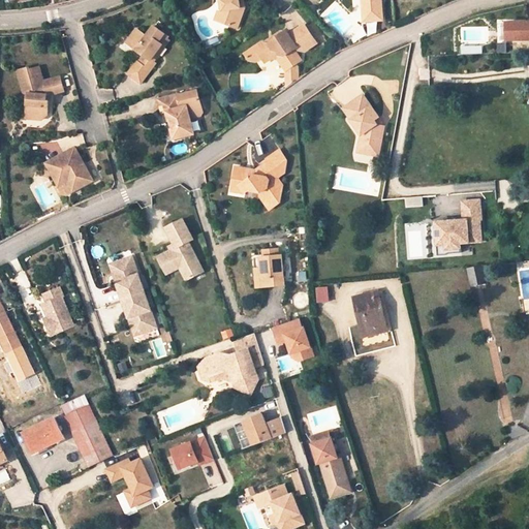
[(209,0),(210,13),(217,19),(223,9),(218,9),(216,0),(209,0)]
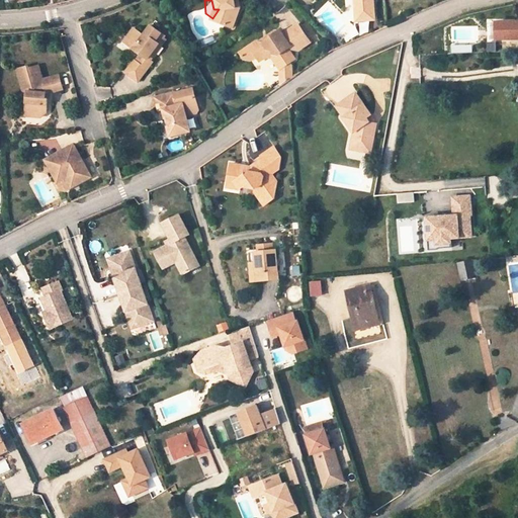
[(211,0),(213,9),(219,9),(212,18),(227,27),(236,13),(233,10),(233,5),(236,5),(235,0),(211,0)]
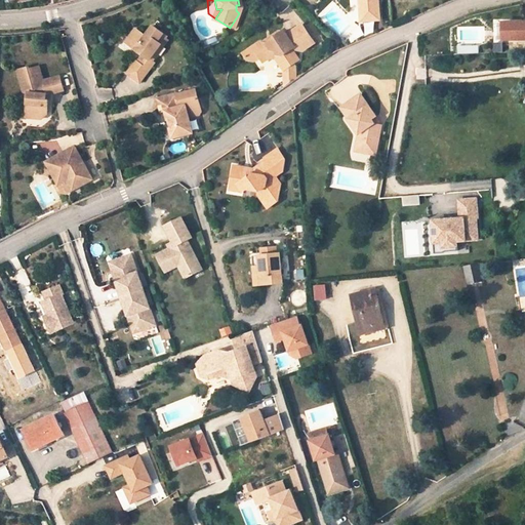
[(367,0),(368,1),(365,2),(366,11),(381,10),(380,0),(367,0)]
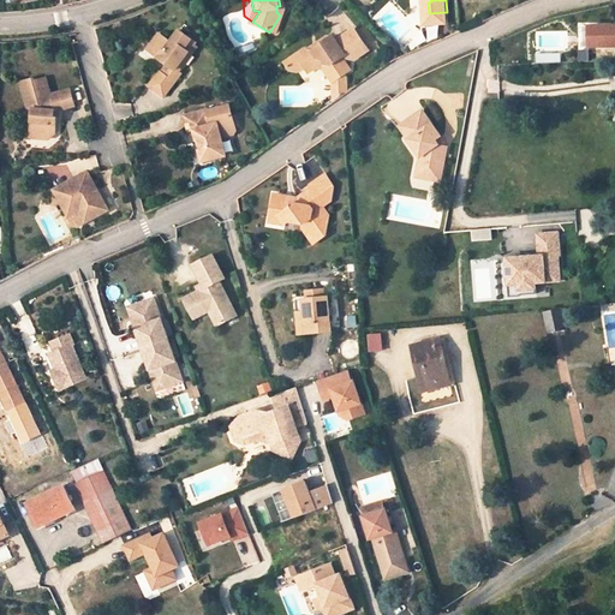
[(614,25),(590,27),(590,46),(614,46),(614,25)]
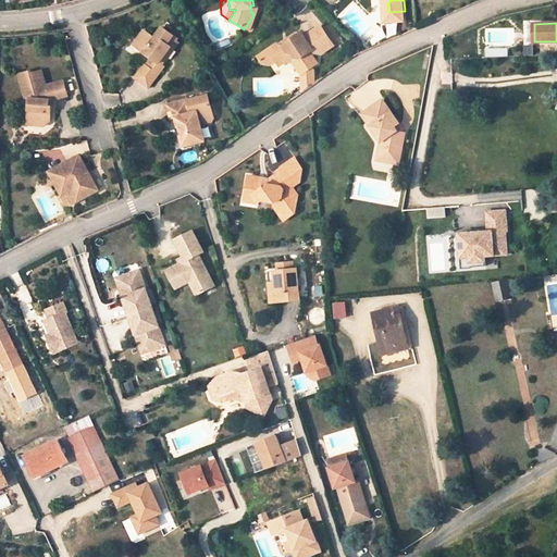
[(165,27),(161,24),(152,35),(156,38),(165,27)]
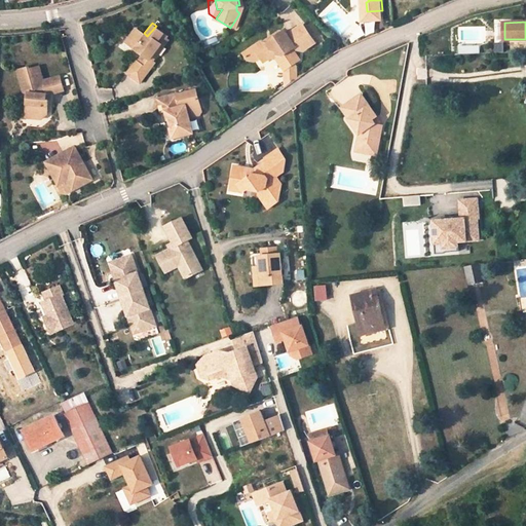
[(156,26),(147,36),(144,33),(138,28),(127,40),(149,59),(143,65),(138,61),(127,72),(140,82),(156,64),(154,61),(159,54),(156,51),(162,44),(164,46),(170,40),(166,38),(168,36),(156,26)]
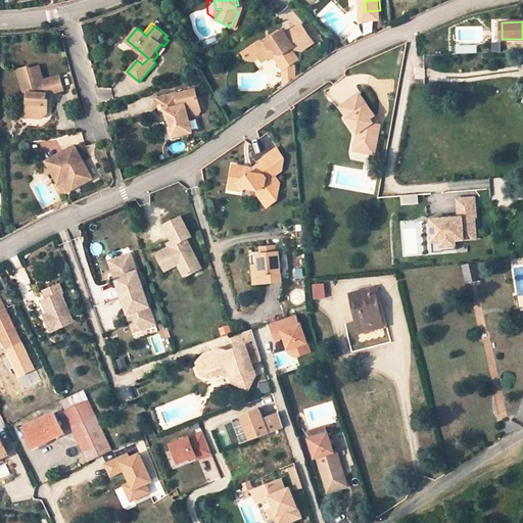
[(287,35),(285,31),(280,34),(275,37),(276,39),(267,45),(259,44),(243,55),(247,61),(253,62),(259,58),(263,63),(271,58),(277,59),(284,70),(298,61),(291,50),(294,48),(296,50),(299,51),(314,42),(302,26),(287,35)]
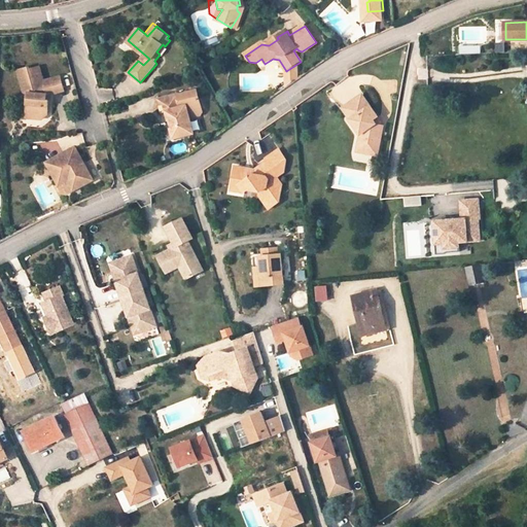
[(282,34),(280,32),(261,44),(269,45),(278,39),(277,37),(282,34)]
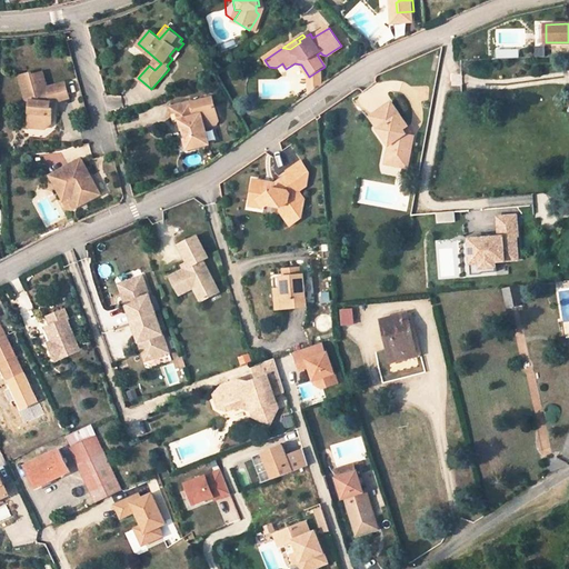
[(329,60),(343,50),(341,46),(326,56),(329,60)]
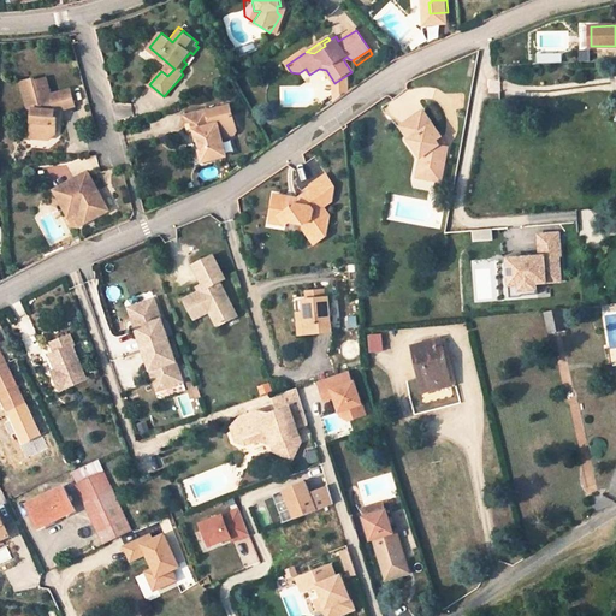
[(58,122),(58,116),(77,110),(72,94),(53,99),(48,82),(35,86),(34,82),(22,84),(29,113),(37,114),(33,140),(52,143),(59,140),(61,123),(58,122)]
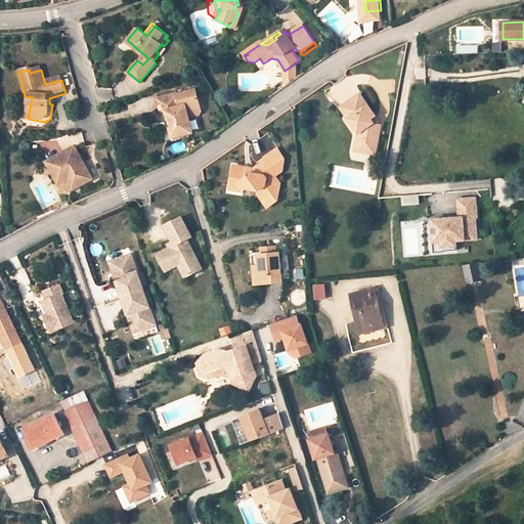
[(169,130),(172,139),(191,133),(188,121),(199,119),(203,118),(204,116),(198,91),(177,97),(157,100),(161,114),(165,113),(167,122),(170,121),(172,129),(169,130)]
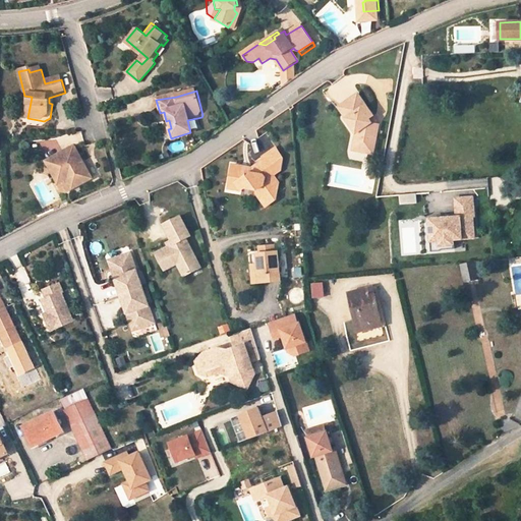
[(364,142),(363,151),(373,153),(379,124),(377,123),(373,123),(369,118),(373,115),(358,93),(343,104),(350,115),(347,118),(356,132),(355,140),(364,142)]
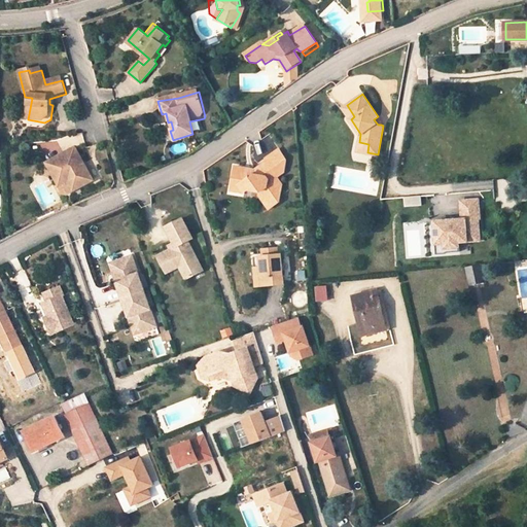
[(354,116),(347,105),(343,107),(351,119),(354,116)]
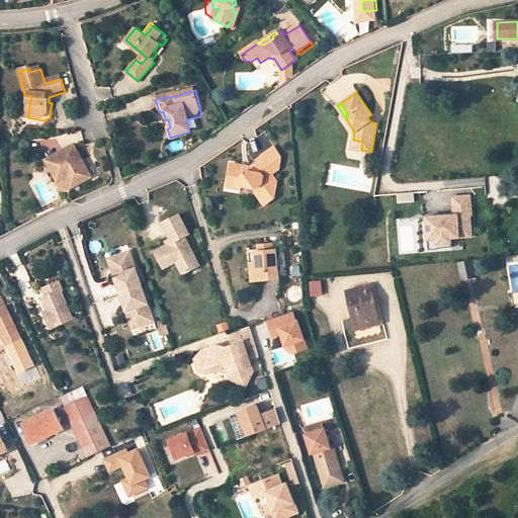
[(362,142),(353,140),(351,149),(361,150),(362,142)]
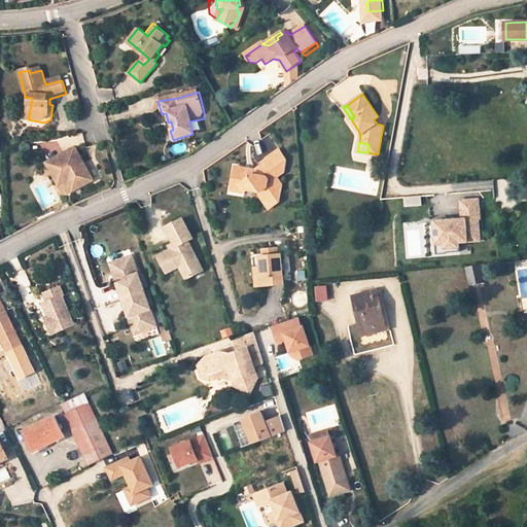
[(60,181),(69,176),(72,181),(78,189),(97,177),(78,146),(49,164),(60,181)]
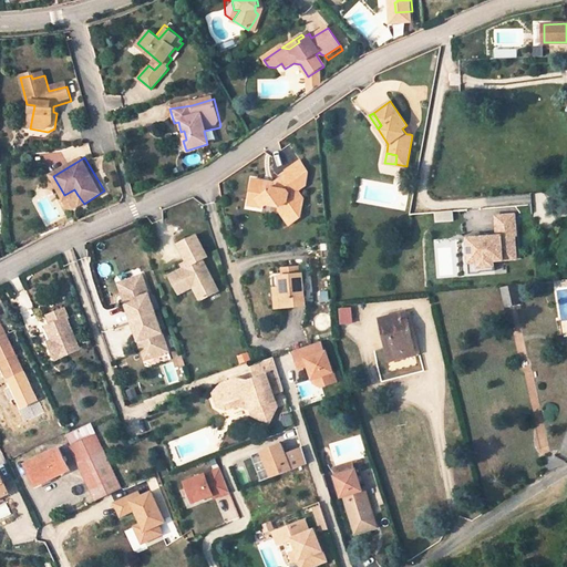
[(307,168),(302,162),(286,172),(300,187),(305,184),(307,168)]
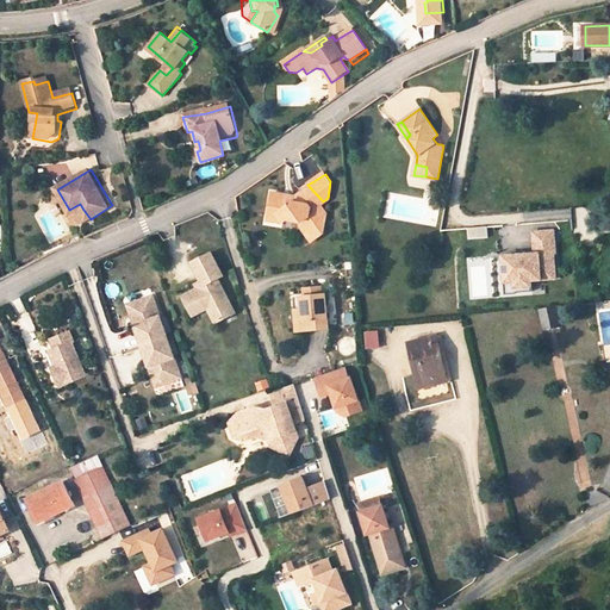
[(323,201),(307,185),(287,199),(318,205),(323,201)]
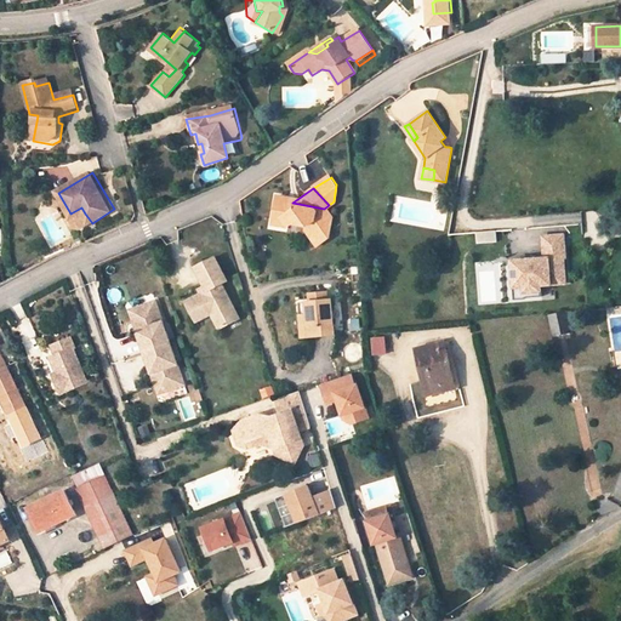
[(283,204),(274,203),(272,216),(280,218),(279,224),(286,226),(289,222),(302,224),(302,228),(314,241),(326,233),(329,216),(324,209),(292,203),(289,198),(284,198),(283,204)]
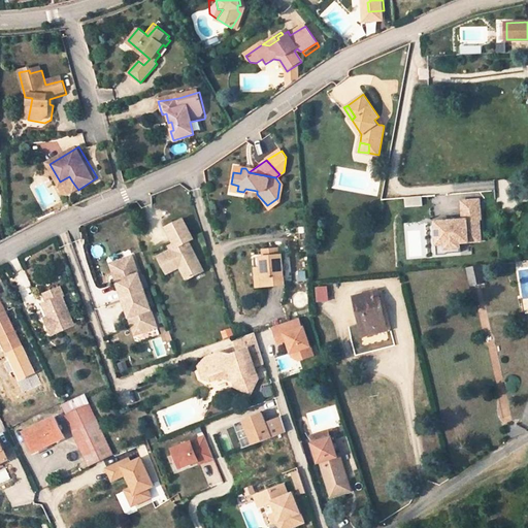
[(69,176),(60,182),(63,187),(72,182),(69,176)]
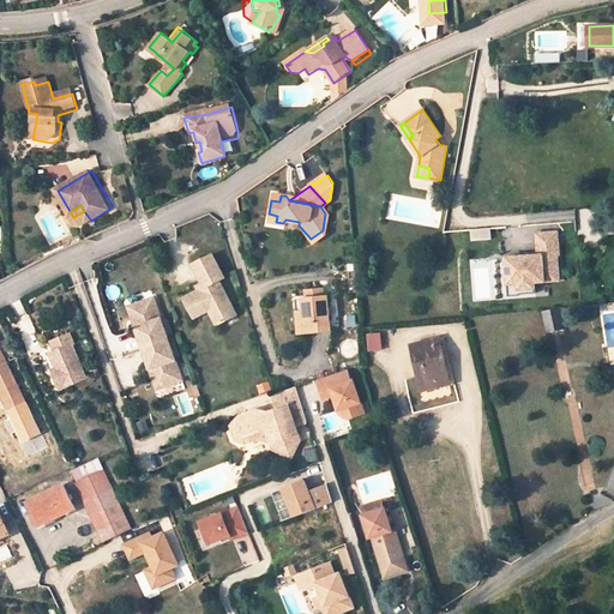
[(539,254),(507,257),(509,268),(507,268),(509,281),(518,281),(519,294),(535,293),(535,281),(559,280),(558,260),(553,260),(553,254),(559,253),(557,232),(537,233),(539,254)]
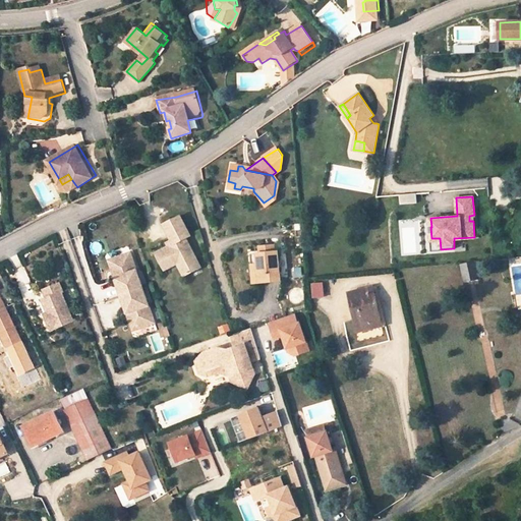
[(181,215),(164,223),(172,238),(174,242),(173,245),(167,246),(155,252),(164,269),(175,263),(178,264),(184,275),(200,267),(186,237),(190,235),(181,215)]
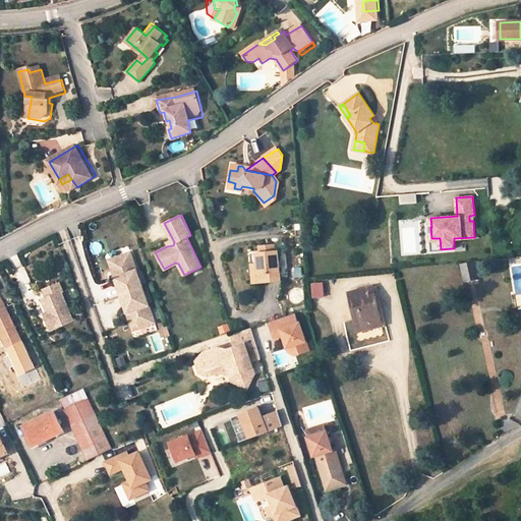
[(440,238),(431,238),(432,250),(441,249),(440,238)]
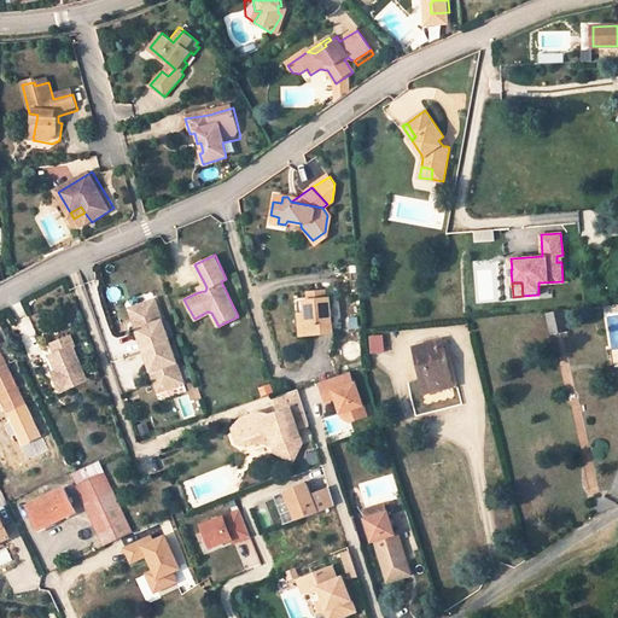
[(325,298),(312,299),(305,299),(309,334),(333,332),(331,298),(325,298)]
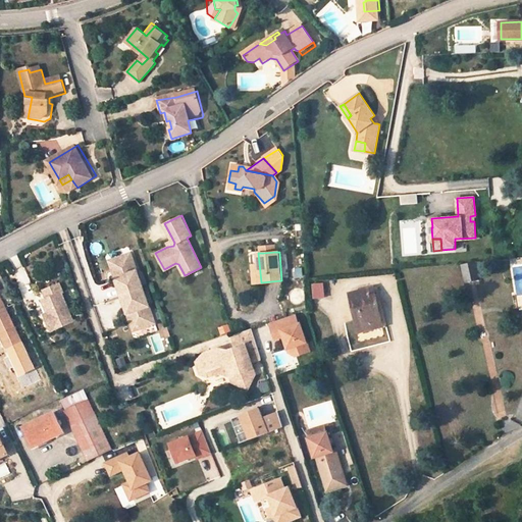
[(144,288),(132,253),(112,259),(118,276),(116,277),(128,313),(131,312),(137,329),(156,322),(145,291),(144,288)]
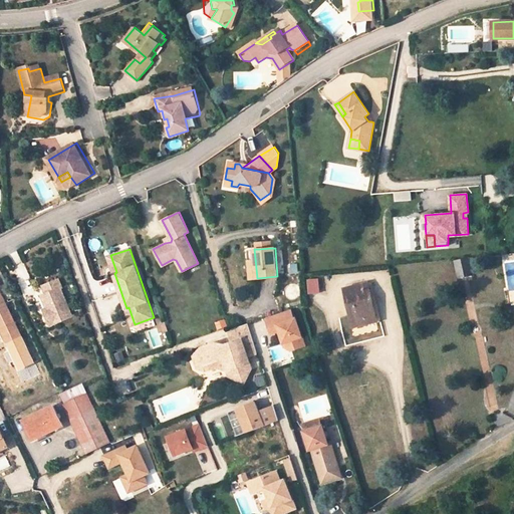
[(250,278),(257,278),(254,249),(248,250),(250,278)]
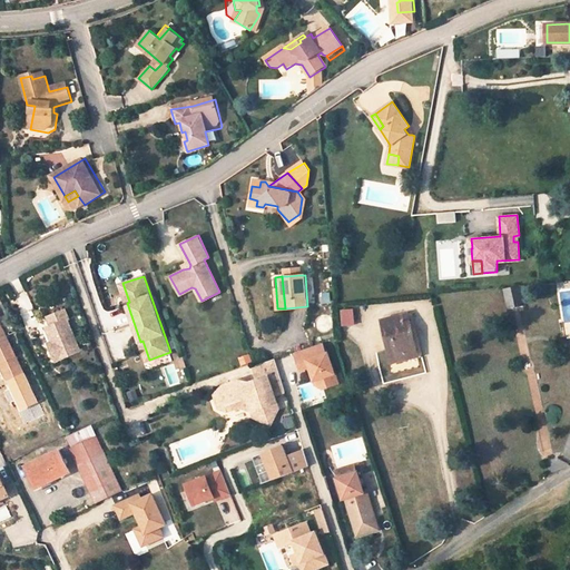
[(120,284),(127,303),(129,302),(123,283),(120,284)]
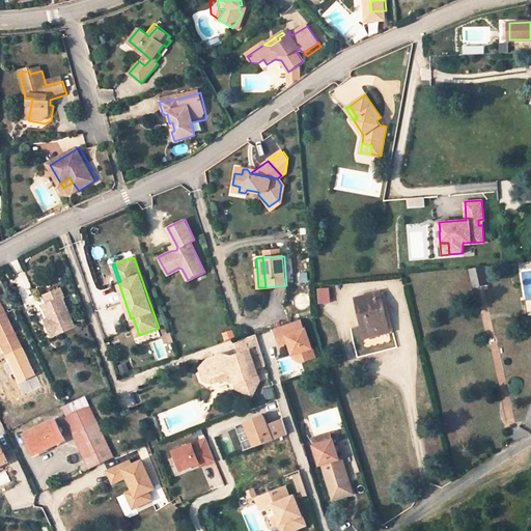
[(484,267),(470,270),(474,284),(487,282),(484,267)]
